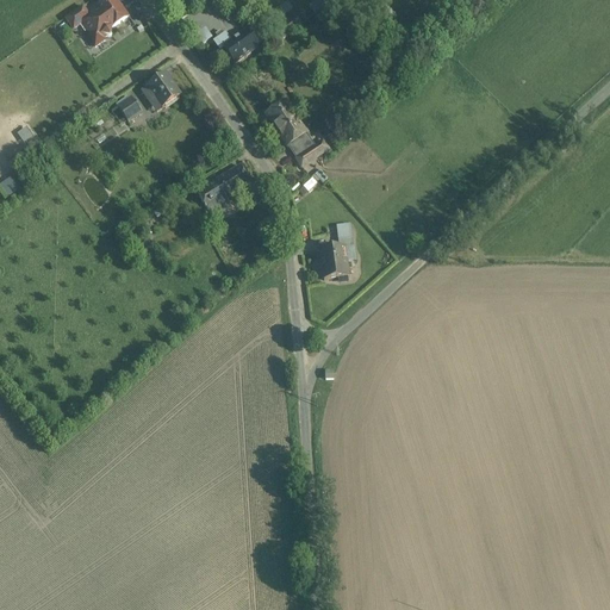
[(105,4),(88,16),(83,8),(66,20),(74,31),(82,25),(91,38),(88,39),(95,49),(105,42),(104,39),(106,38),(111,38),(112,30),(129,18),(116,0),(112,0),(106,5),(105,4)]
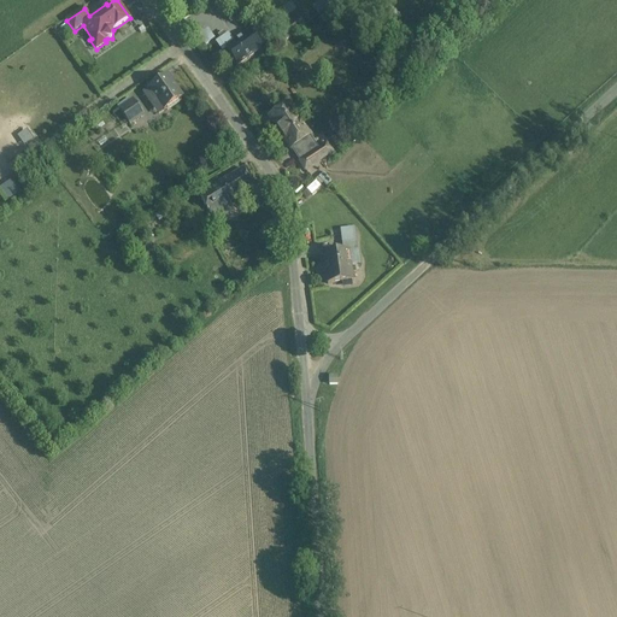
[(321,0),(312,7),(318,17),(330,7),(324,0),(321,0)]
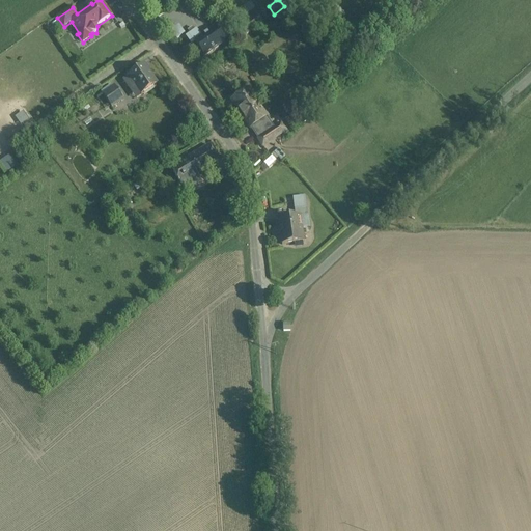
[(252,21),(243,28),(247,34),(256,27),(252,21)]
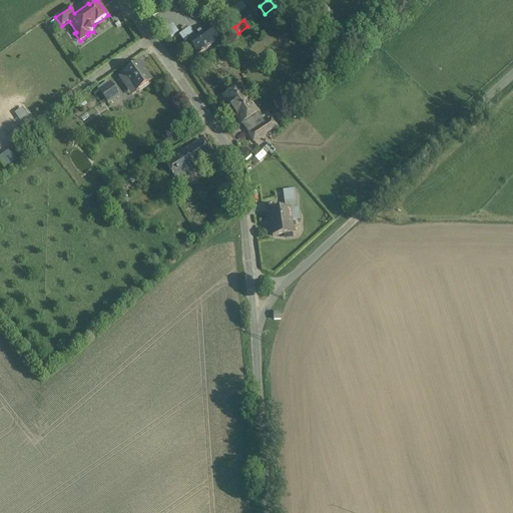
[(174,24),(166,27),(170,36),(177,33),(174,24)]
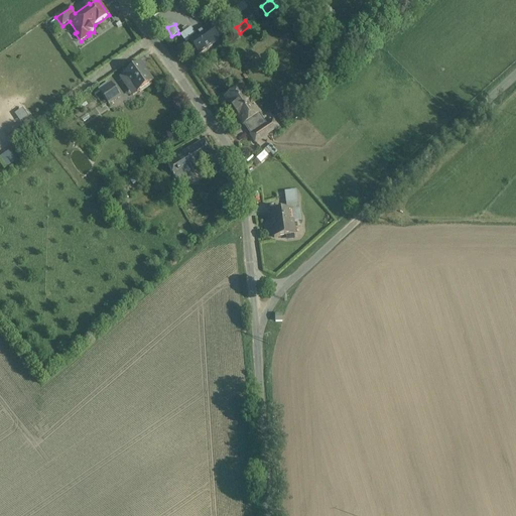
[(216,35),(210,27),(204,32),(209,39),(207,41),(211,47),(226,36),(223,31),(216,35)]
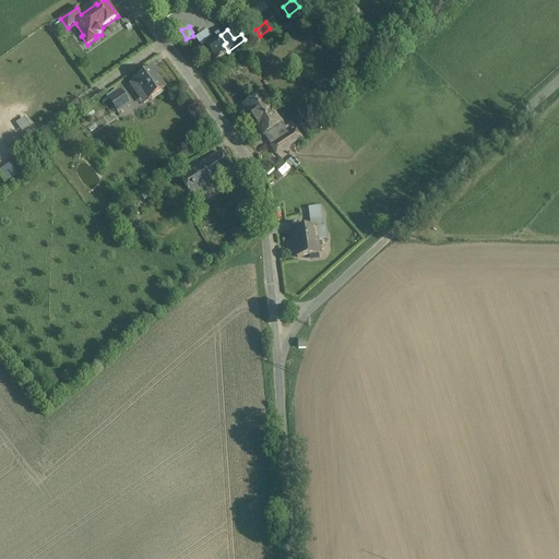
[(221,35),(206,45),(216,59),(228,51),(224,45),(226,43),(221,35)]
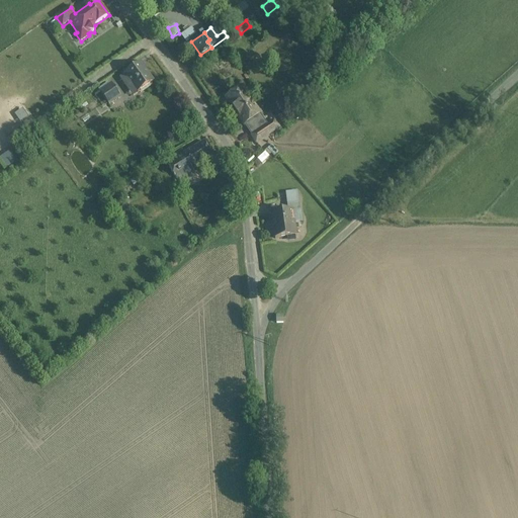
[(153,83),(141,65),(120,79),(128,90),(134,86),(139,93),(153,83)]
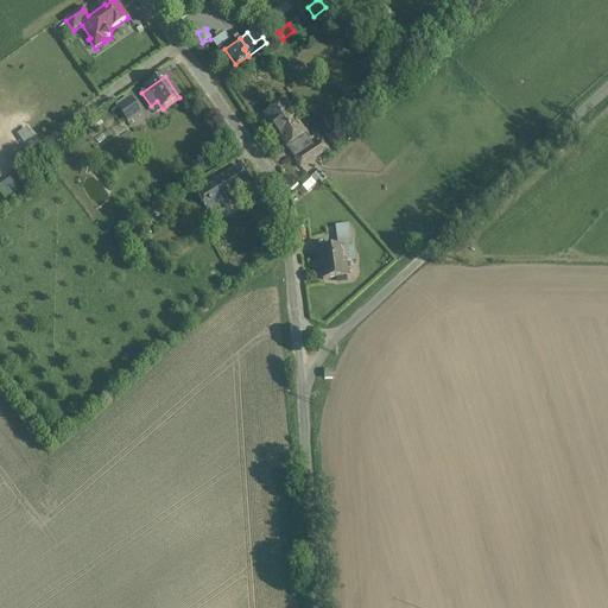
[(132,100),(118,109),(128,122),(141,113),(132,100)]
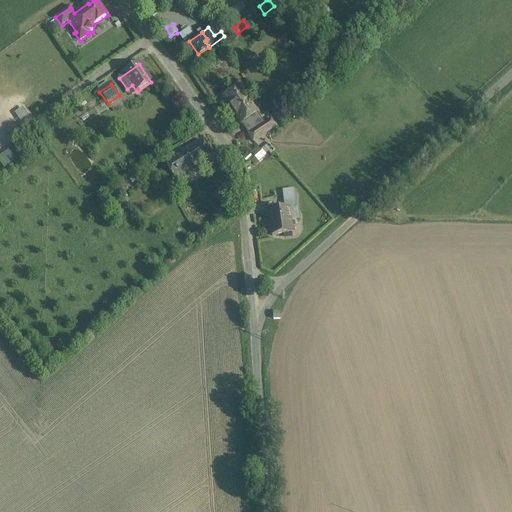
[(258,113),(240,86),(224,97),(242,123),(258,113)]
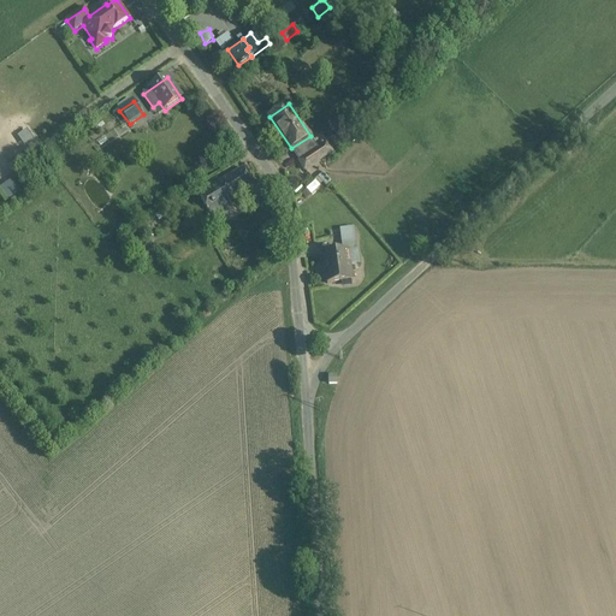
[(311,136),(291,148),(300,161),(319,149),(311,136)]
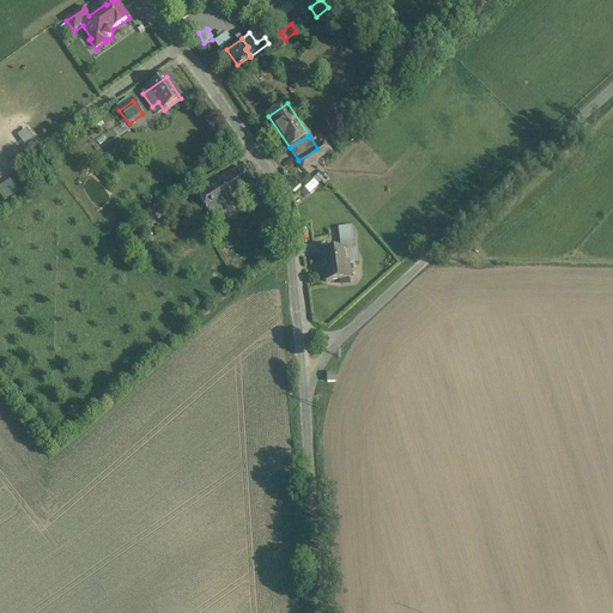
[(298,161),(304,169),(323,157),(317,149),(298,161)]
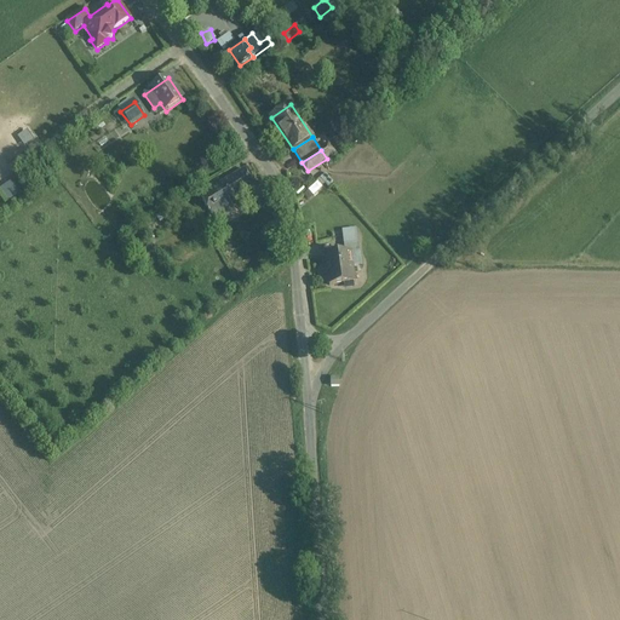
[(244,170),(199,197),(214,223),(227,216),(223,210),(256,190),(244,170)]
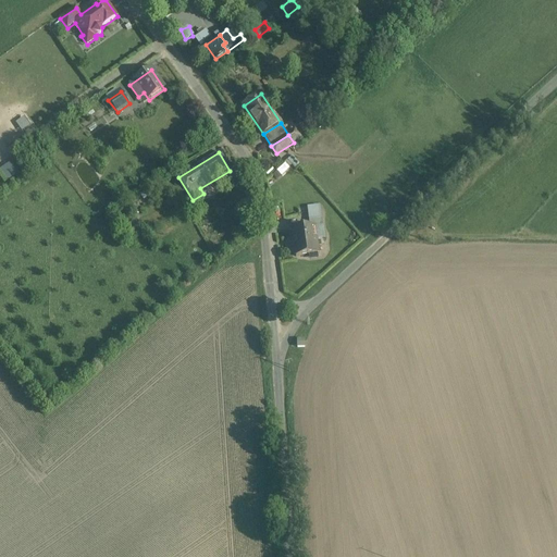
[(307,212),(308,220),(321,219),(320,210),(307,212)]
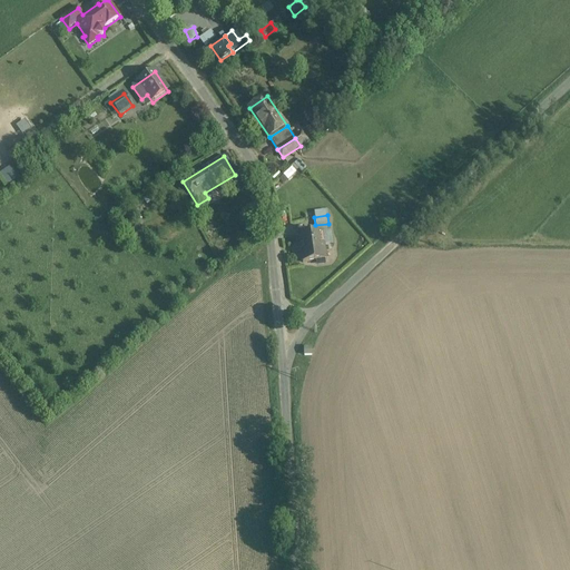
[(322,232),(322,233),(331,232),(330,223),(328,224),(315,225),(316,233),(322,232)]
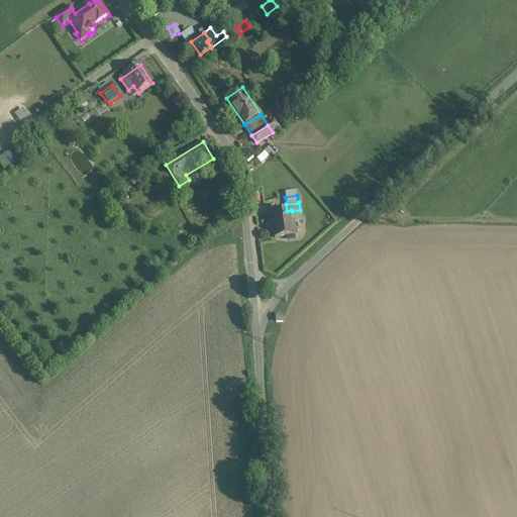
[(287,211),(271,213),(274,239),(295,236),(292,211),(292,210),(287,211)]
